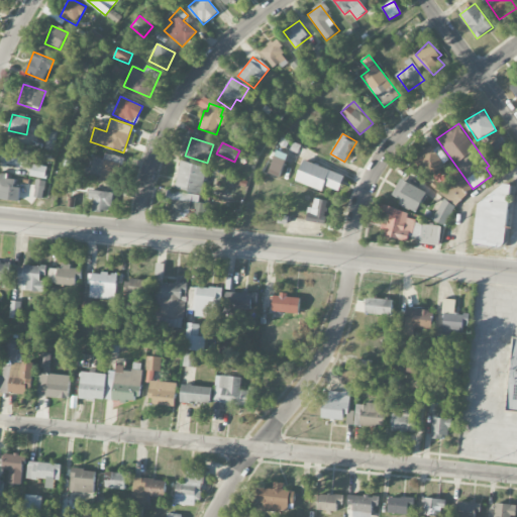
[(30,170),(29,176),(45,178),(47,167),(31,164),(34,149),(4,143),(0,165),(30,170)]
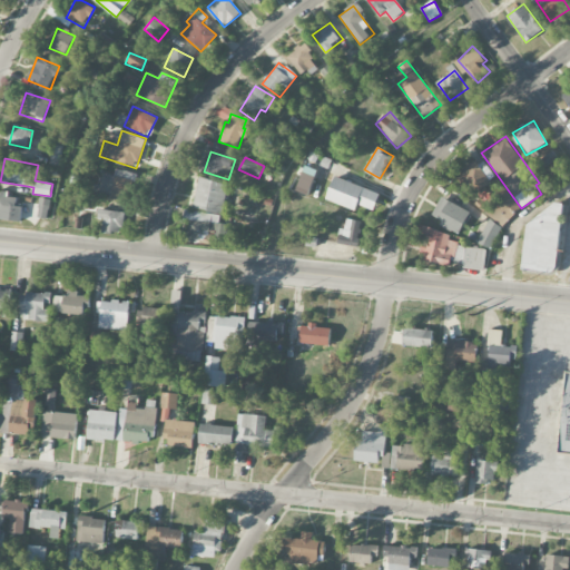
[(490,185),(475,161),(461,170),(477,194),(490,185)]
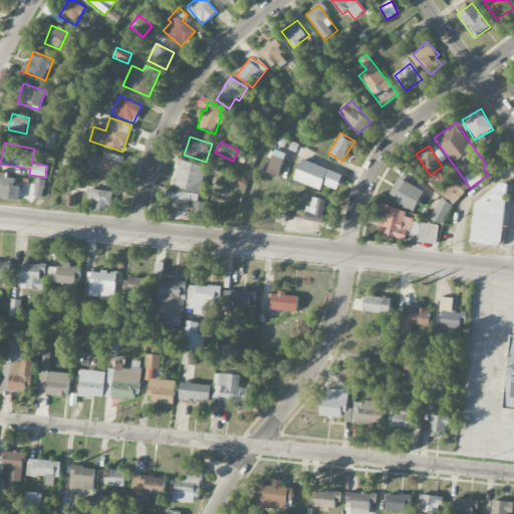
[(268,173),(279,176),(286,153),(274,150),(268,173)]
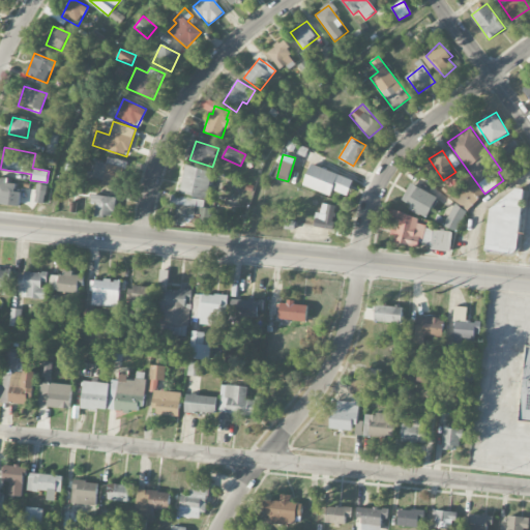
[(92,182),(121,186),(124,159),(108,157),(107,163),(95,160),(92,182)]
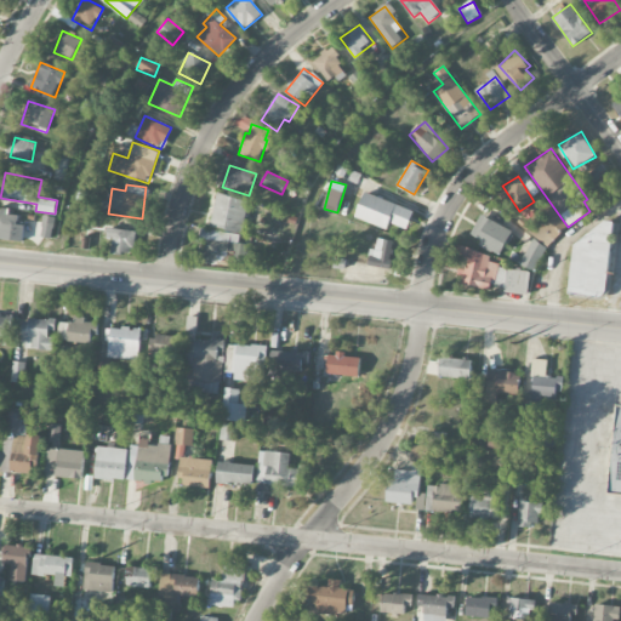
[(355,217),(387,229),(391,222),(408,229),(414,211),(365,192),(355,217)]
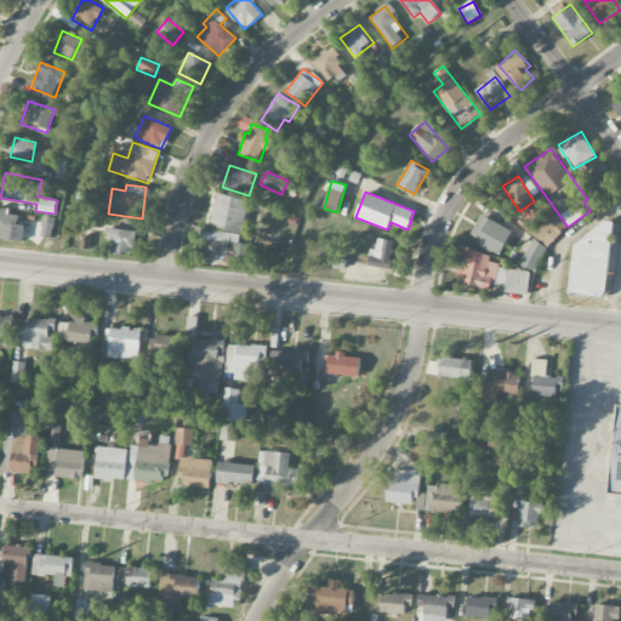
[(249,200),(217,194),(210,226),(243,232),(249,200)]
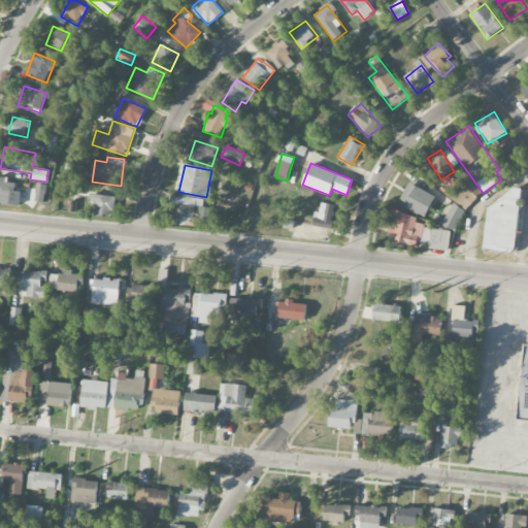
[(468,210),(485,189),(463,173),(453,187),(447,182),(440,190),(468,210)]
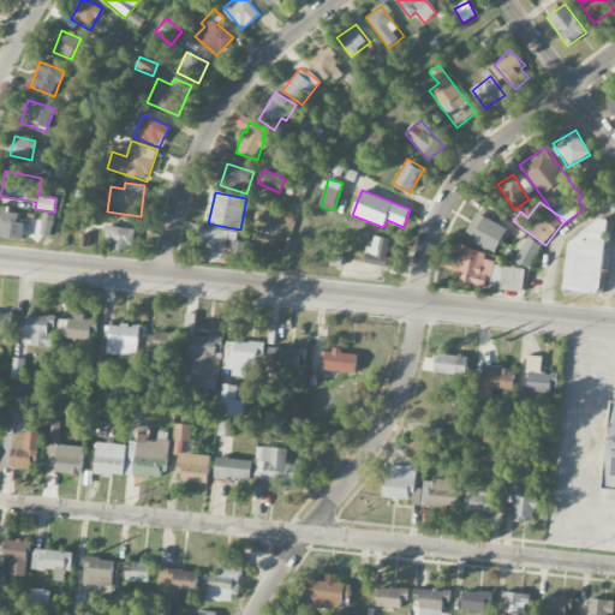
[(18,210),(0,208),(0,236),(23,239),(24,224),(17,222),(18,210)]
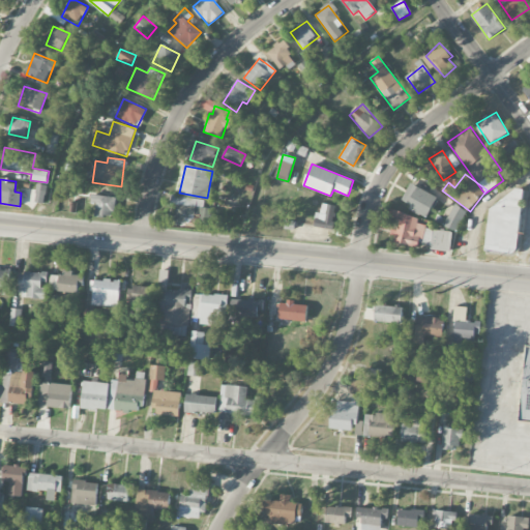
[(428,218),(438,197),(410,183),(402,201),(411,205),(409,209),(428,218)]
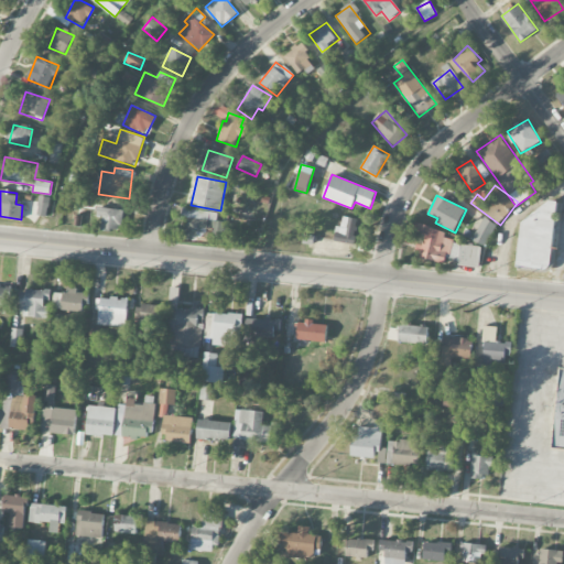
[(46,216),(50,197),(40,196),(36,215),(46,216)]
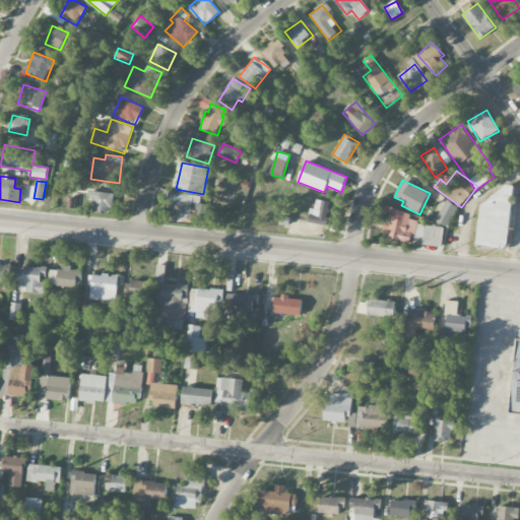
[(89,198),(94,199),(93,209),(112,211),(114,193),(90,191),(89,198)]
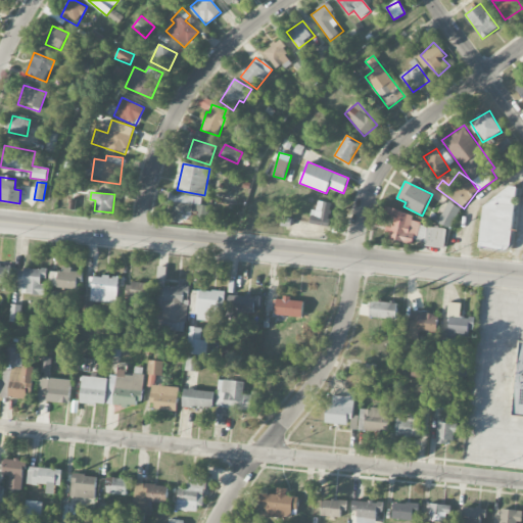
[(201,197),(170,193),(169,200),(175,201),(172,219),(186,222),(188,211),(197,212),(196,219),(214,222),(216,207),(200,204),(201,197)]
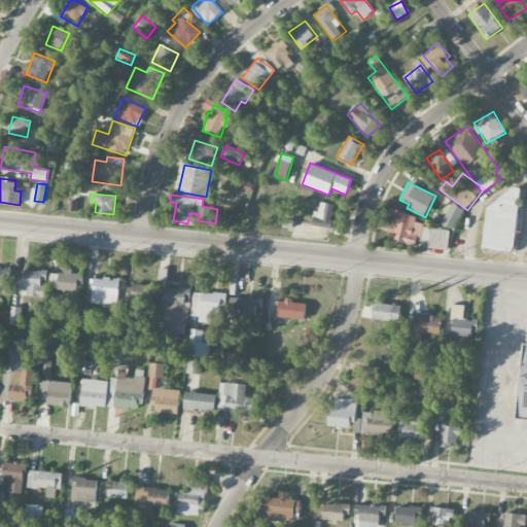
[(487,195),(483,250),(516,252),(519,197),(487,195)]
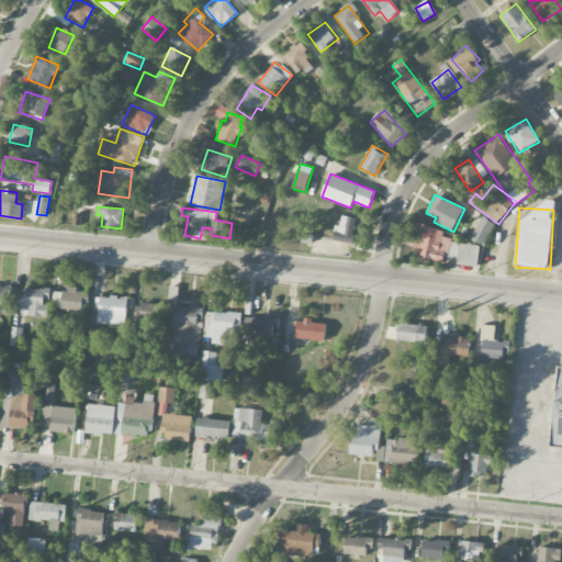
[(357,217),(341,215),(340,226),(335,225),(333,239),(353,243),(357,217)]
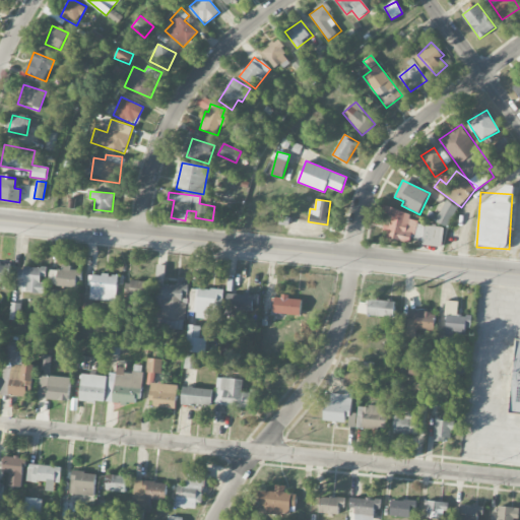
[(436,221),(447,228),(458,207),(446,200),(436,221)]
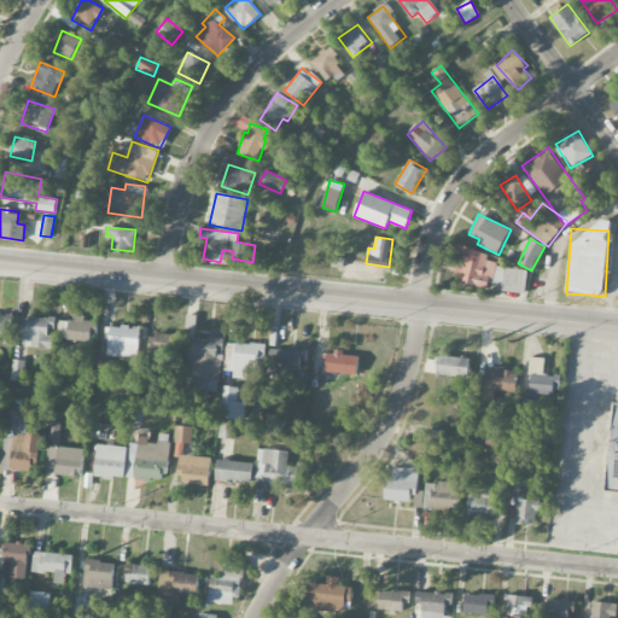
[(489,287),(495,262),(488,261),(489,252),(453,245),(452,252),(464,255),(458,281),(489,287)]
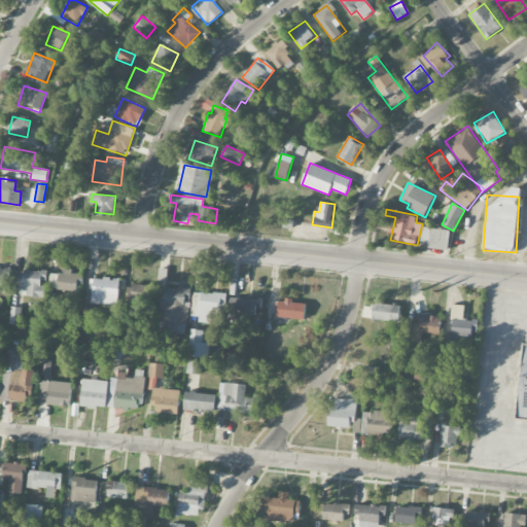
[(451,231),(422,227),(420,245),(449,247),(451,231)]
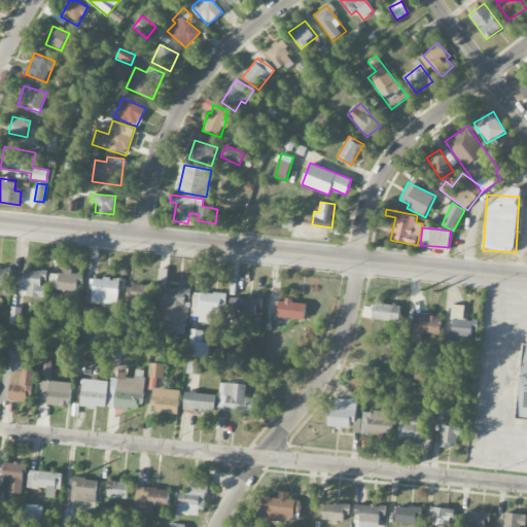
[(0,284),(8,285),(9,268),(0,268),(0,284)]
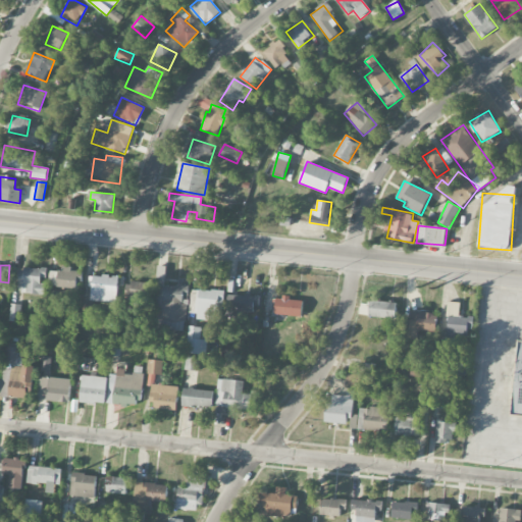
[(49,286),(80,288),(81,271),(70,270),(71,266),(61,266),(61,271),(49,271),(49,286)]
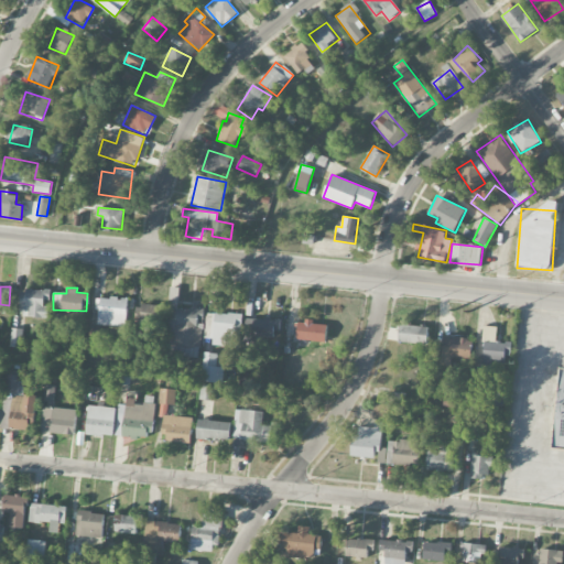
[(47,300),(50,301),(51,290),(22,290),(21,317),(46,318),(47,300)]
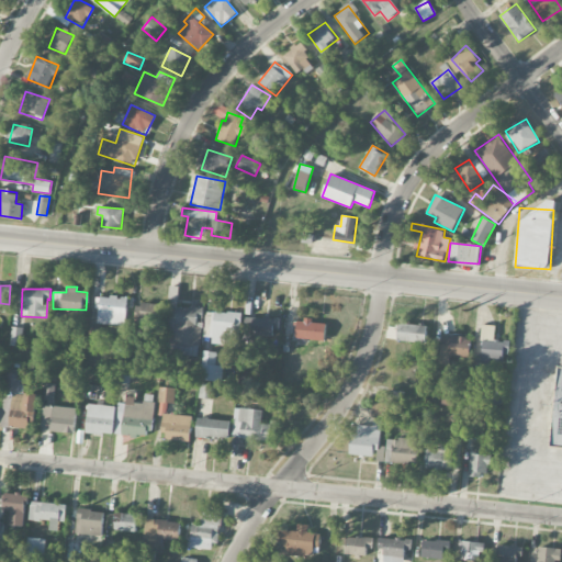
[(99,296),(99,306),(98,306),(98,324),(126,326),(127,298),(99,296)]
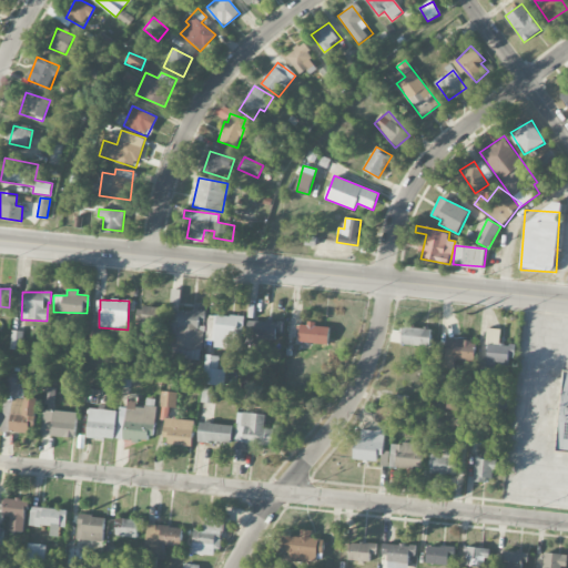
[(168,308),(137,306),(135,325),(166,327),(168,308)]
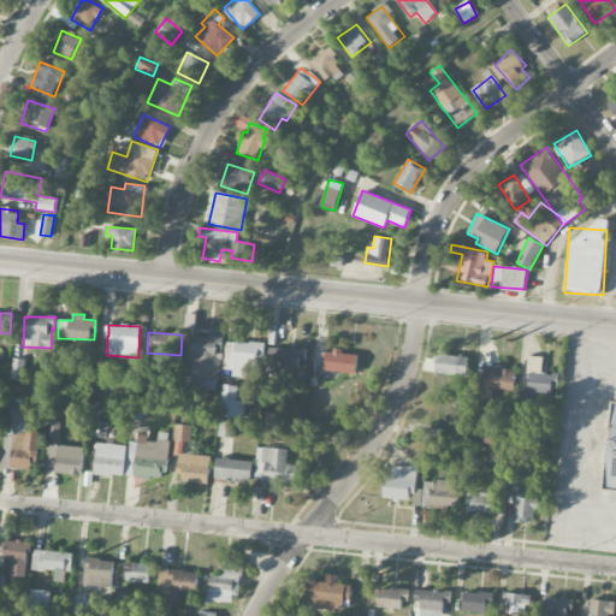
[(193,336),(190,390),(219,391),(223,337),(193,336)]
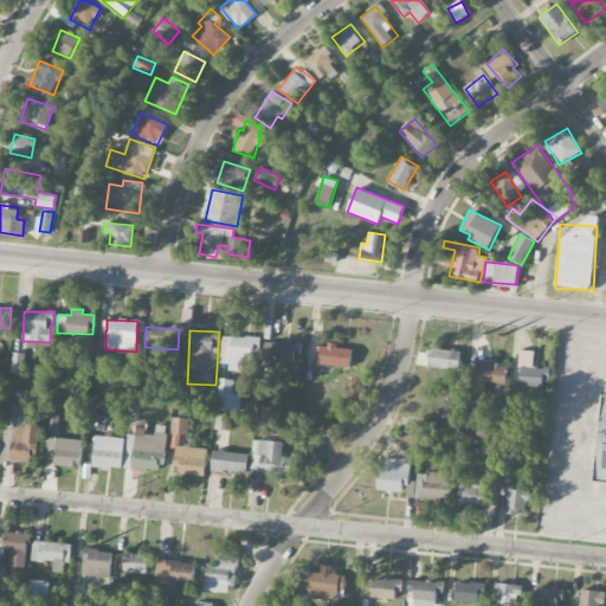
[(220,363),(229,363),(229,372),(259,373),(260,337),(220,336),(220,363)]
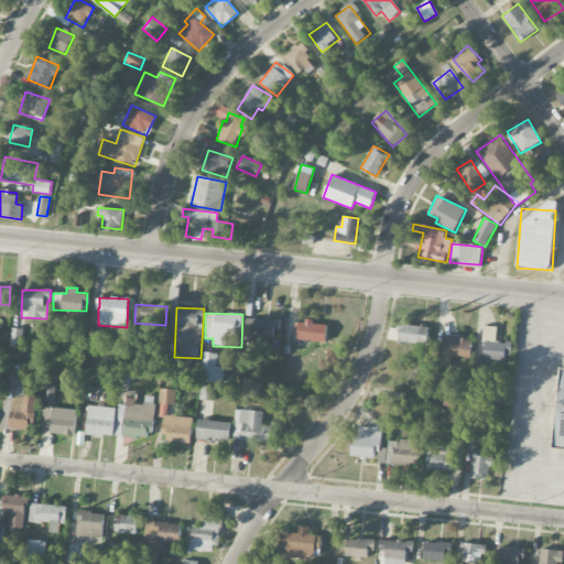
[(253,322),(252,349),(260,349),(261,337),(278,338),(279,320),(247,317),(247,322),(253,322)]
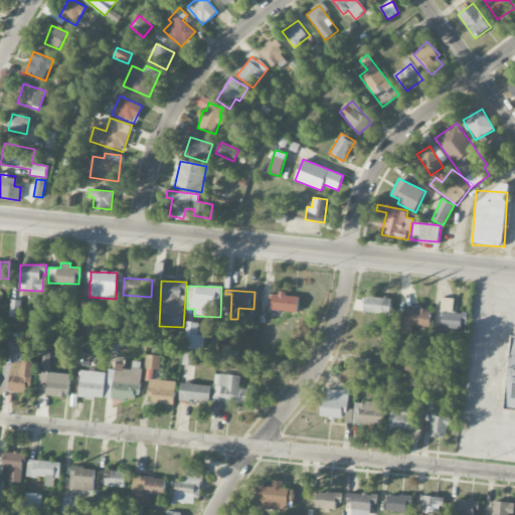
[(298,312),(299,295),(272,294),(272,311),(298,312)]
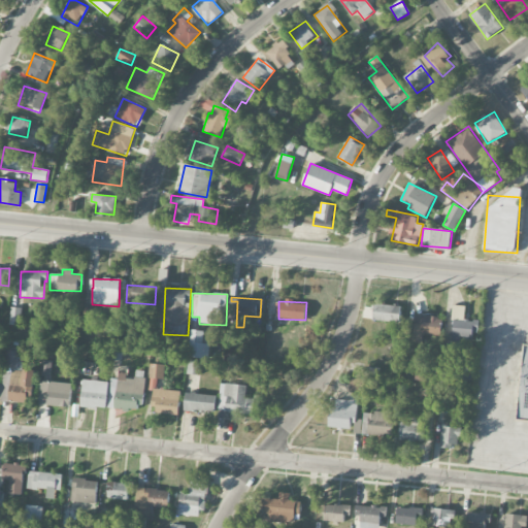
[(401,321),(401,305),(364,304),(364,320),(401,321)]
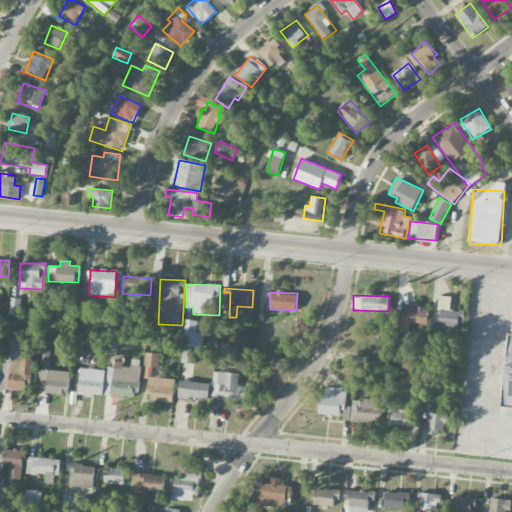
[(462,331),(463,310),(451,310),(451,297),(439,296),(438,330),(462,331)]
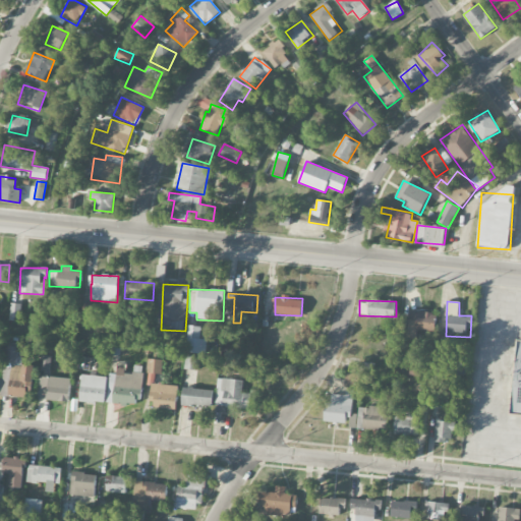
[(20,321),(20,303),(10,303),(9,321),(20,321)]
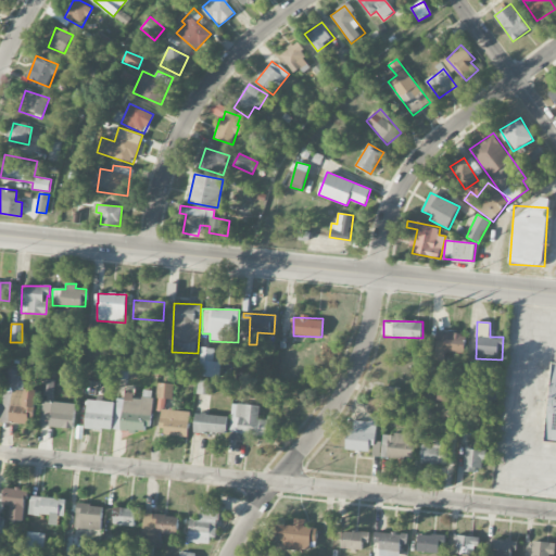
[(445,353),(465,354),(465,333),(437,332),(436,359),(445,361),(445,353)]
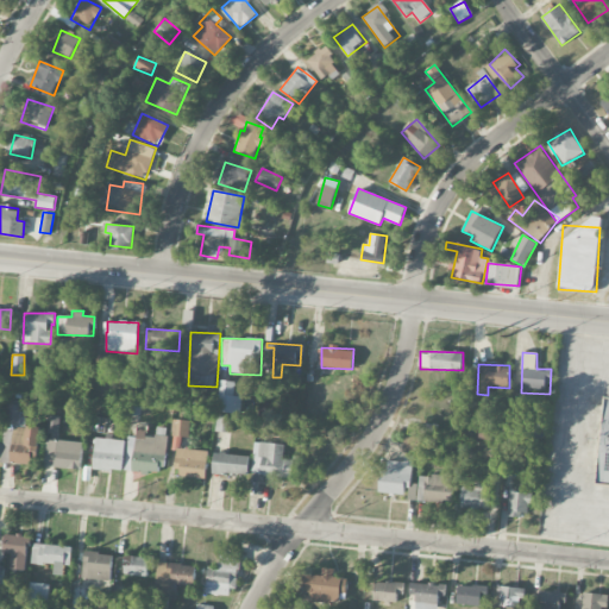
[(242,382),(219,381),(218,413),(242,414),(242,382)]
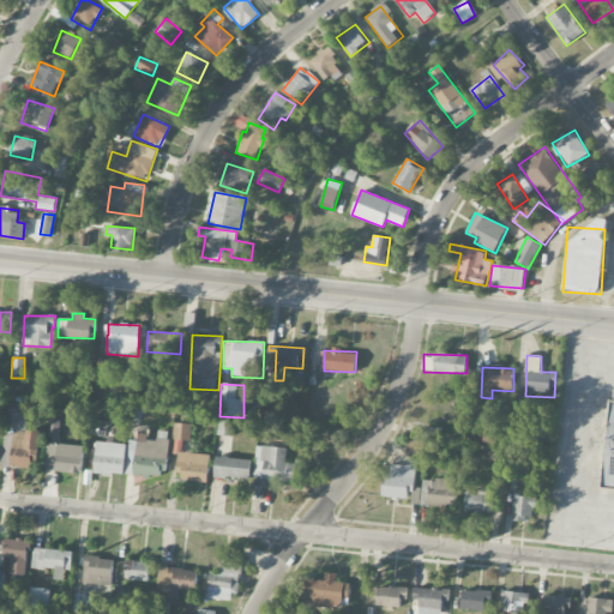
[(601,488),(613,488),(613,399),(609,399),(601,488)]
